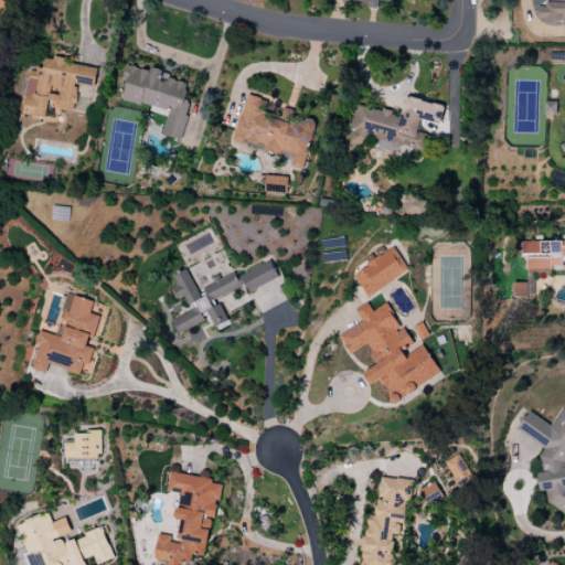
[(376,0),(365,0),(366,0),(365,8),(377,9),(376,0)]
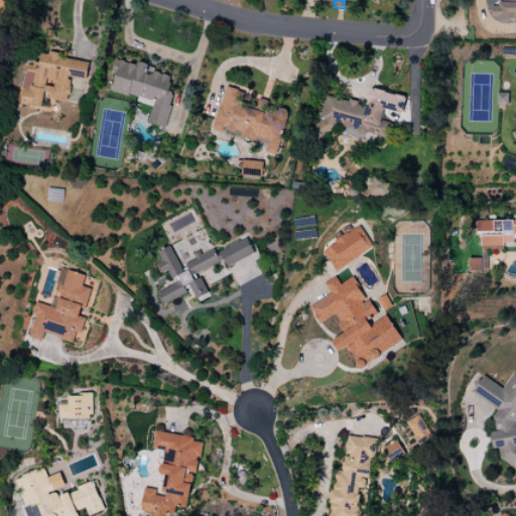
[(514,20),(514,15),(515,15),(515,3),(491,3),(490,19),(514,20)]
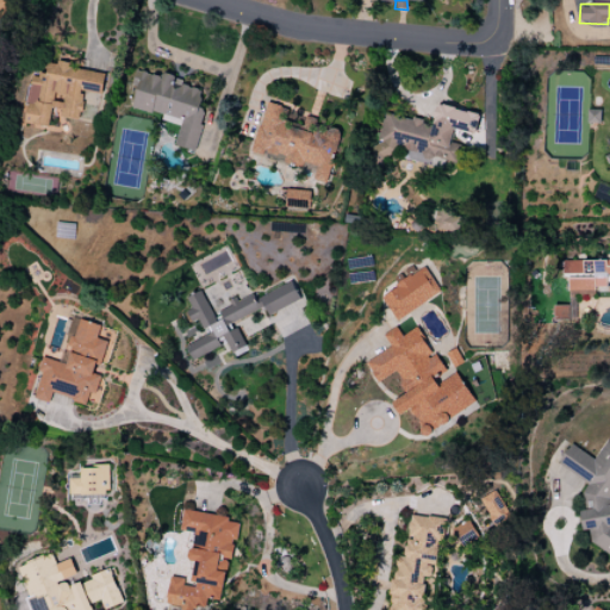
[(22,123),(48,128),(50,109),(60,110),(58,117),(78,119),(82,91),(100,94),(104,73),(47,63),(44,76),(30,74),(22,123)]
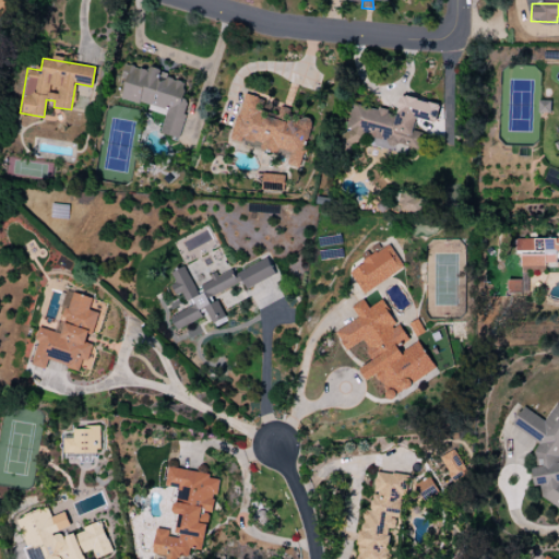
[(166,109),(159,134),(179,139),(188,99),(182,98),(187,79),(125,64),(121,79),(126,80),(120,99),(166,109)]
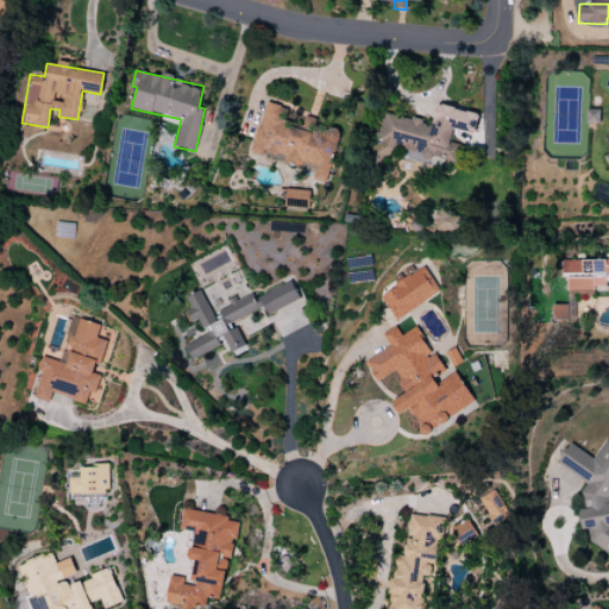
[(325,183),(340,132),(315,125),(316,119),(305,115),(301,129),(284,124),(288,108),(265,102),(251,150),(282,159),(282,162),(301,168),(302,162),(315,167),(312,180),(325,183)]
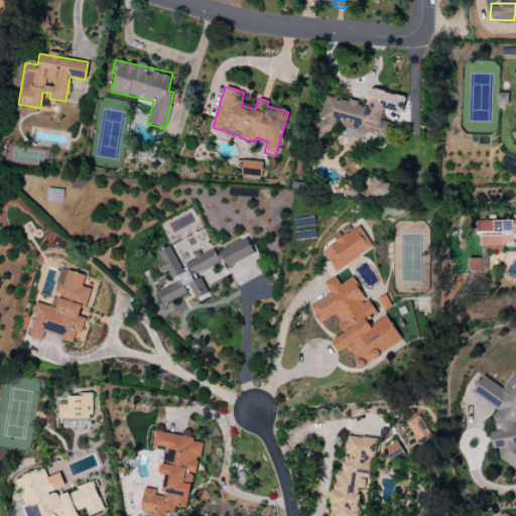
[(325,96),(317,130),(332,132),(333,125),(343,127),(342,131),(384,140),(388,122),(382,121),(384,110),(402,114),(405,96),(369,89),(366,105),(325,96)]
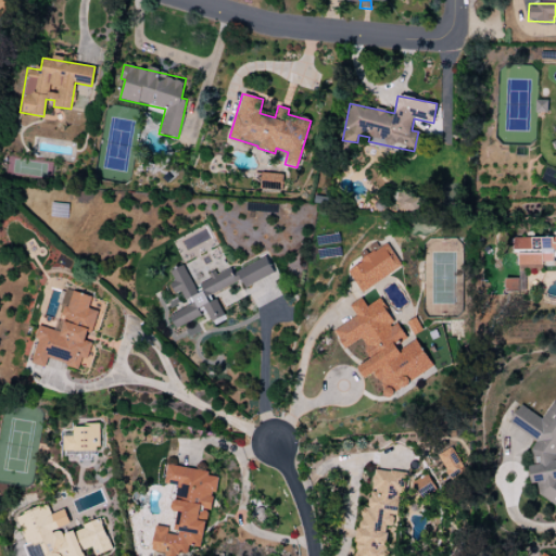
[(546,113),(546,100),(535,100),(535,112),(546,113)]
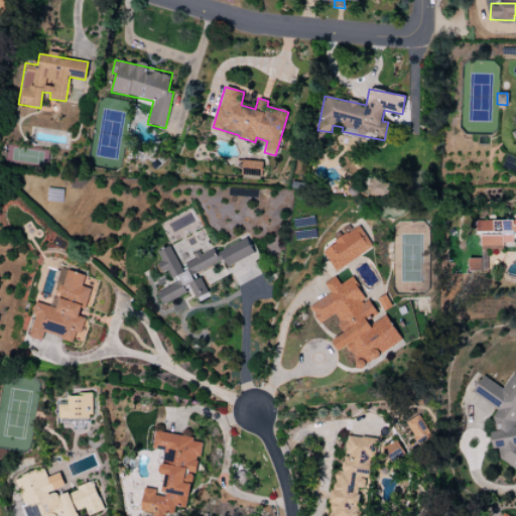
[(262,161),(236,160),(235,168),(241,168),(241,177),(261,178),(262,161)]
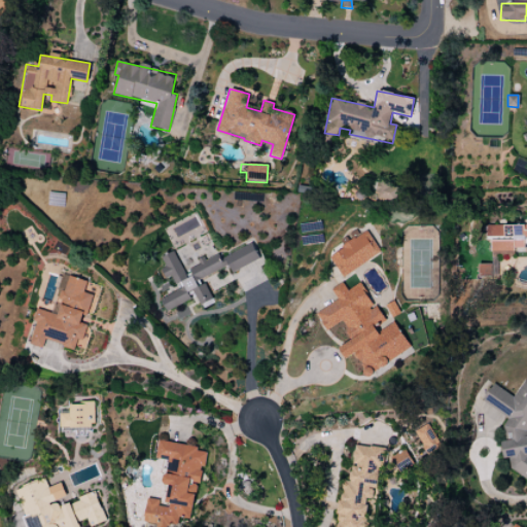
[(396,186),(374,181),(371,195),(394,200),(396,186)]
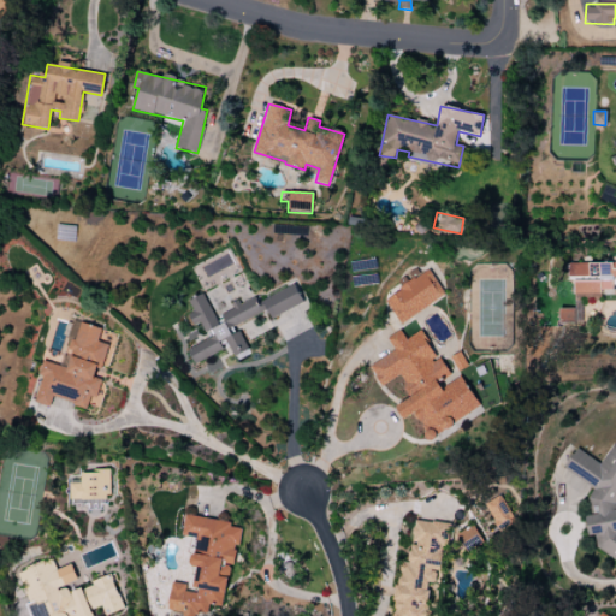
[(615,262),(568,264),(568,280),(573,280),(574,294),(611,292),(611,284),(615,284),(615,262)]
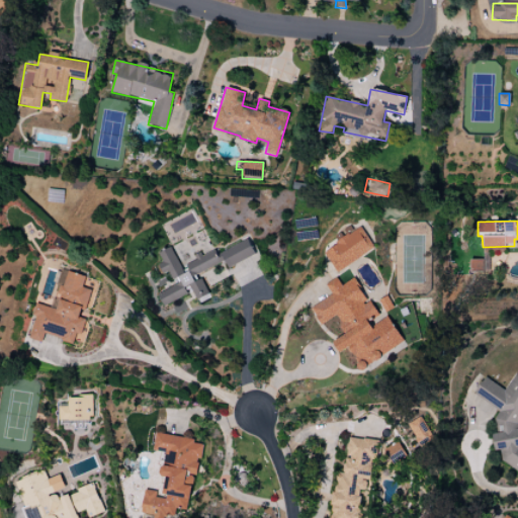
[(360,227),(353,231),(350,227),(334,238),(337,243),(323,253),(336,273),(374,248),(360,227)]
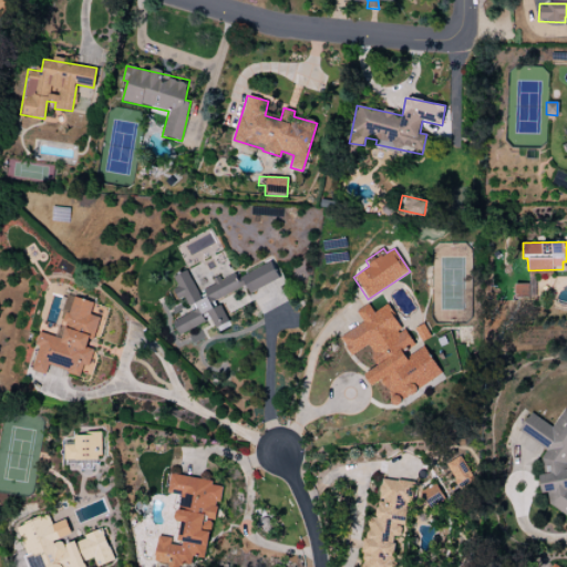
[(279,280),(272,263),(236,277),(235,272),(213,281),(215,286),(196,292),(187,270),(173,277),(177,287),(173,289),(177,300),(184,297),(191,313),(172,320),(177,333),(212,320),(216,331),(228,326),(217,298),(245,287),(247,294),(279,280)]
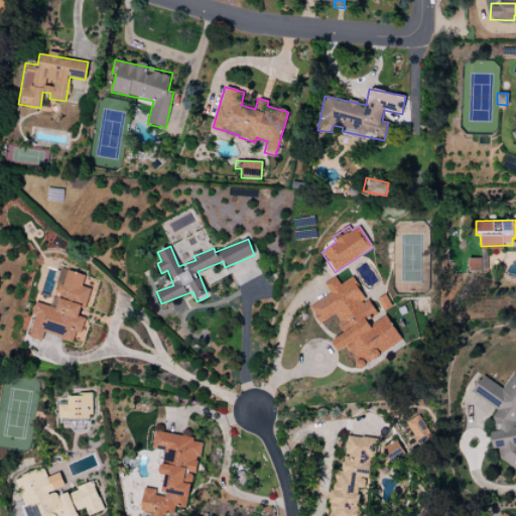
[(37,297),(26,337),(41,341),(42,334),(74,342),(74,340),(83,342),(89,320),(79,317),(81,310),(87,311),(93,289),(82,286),(85,275),(60,268),(51,301),(37,297)]
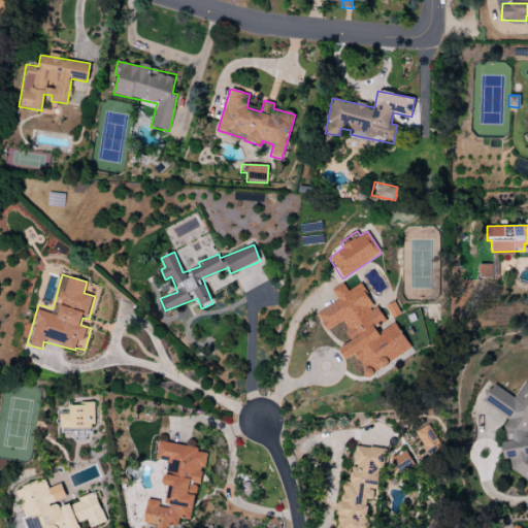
[(411,351),(395,321),(388,325),(376,305),(373,307),(360,284),(347,291),(342,284),(331,290),(337,301),(316,314),(326,331),(341,323),(352,341),(339,349),(345,360),(355,355),(366,376),(411,351)]
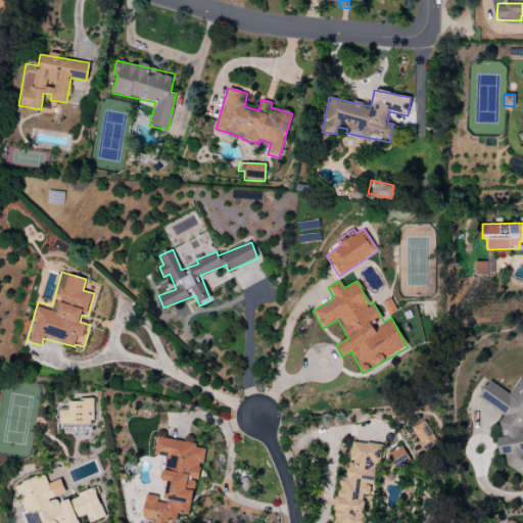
[(522,378),(518,379),(510,393),(487,381),(477,398),(505,414),(500,422),(501,432),(508,436),(496,438),(498,453),(505,457),(506,466),(522,475),(522,432),(521,431),(522,427),(522,378)]
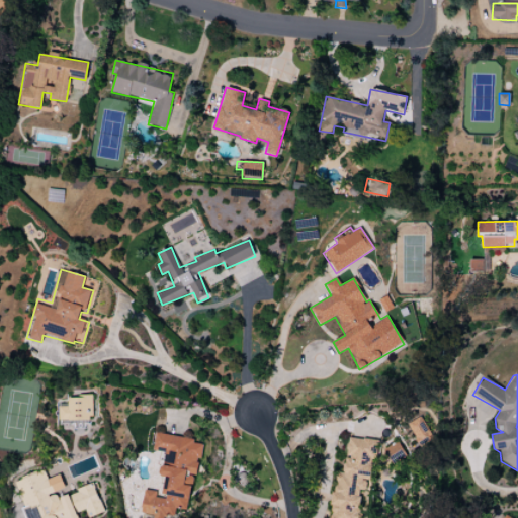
[(91,397),(66,397),(66,406),(56,407),(57,421),(92,420),(91,397)]
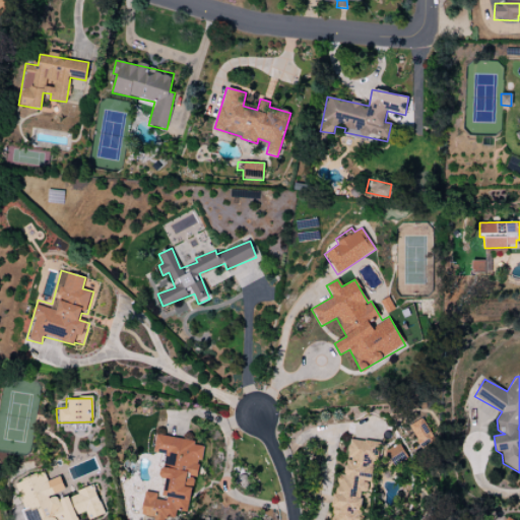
[(408,426),(420,449),(435,441),(423,417),(408,426)]
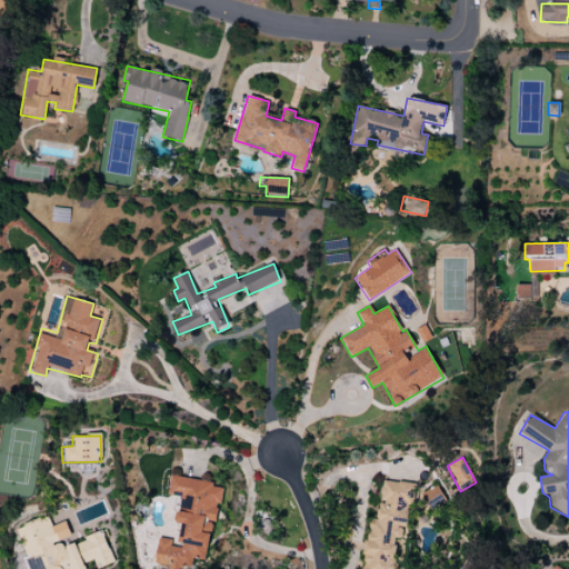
[(223,488),(213,487),(213,481),(170,477),(168,495),(182,497),(176,542),(157,539),(153,566),(180,568),(180,566),(191,567),(192,558),(207,560),(212,521),(216,521),(218,505),(221,505),(223,488)]
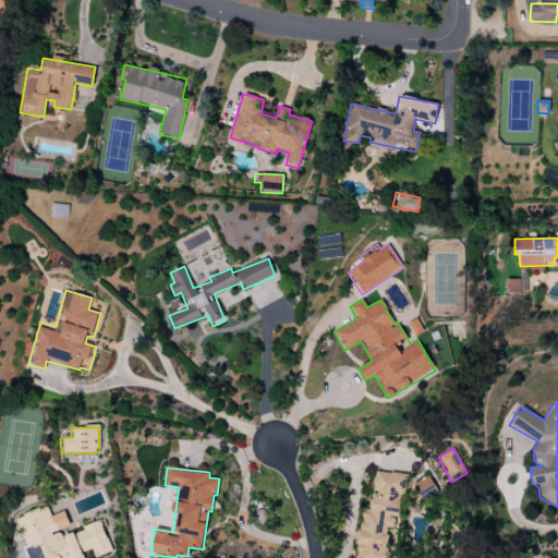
[(403,474),(375,472),(373,495),(370,494),(368,509),(360,508),(355,557),(385,557),(388,528),(398,529),(403,474)]
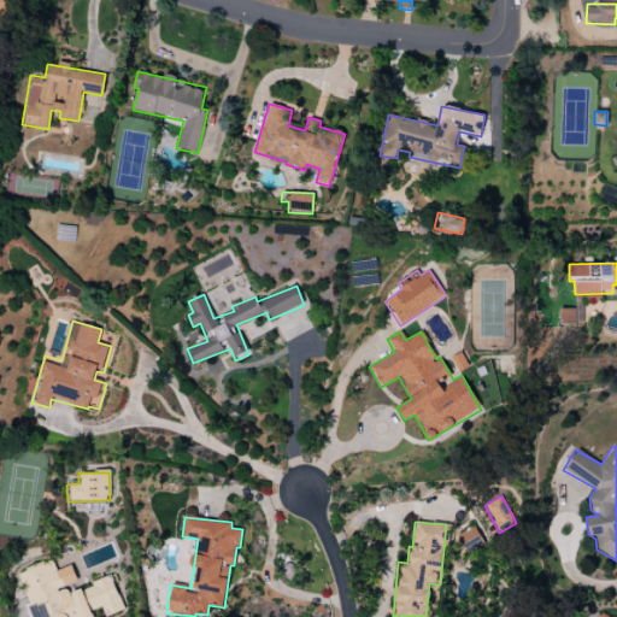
[(483,544),(474,526),(456,535),(466,553),(483,544)]
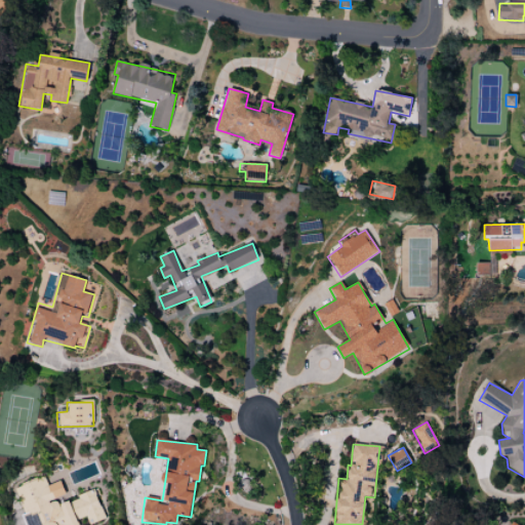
[(13,487),(26,524),(78,524),(77,520),(86,517),(89,524),(105,520),(95,491),(57,505),(55,498),(66,495),(61,481),(47,485),(44,477),(13,487)]
